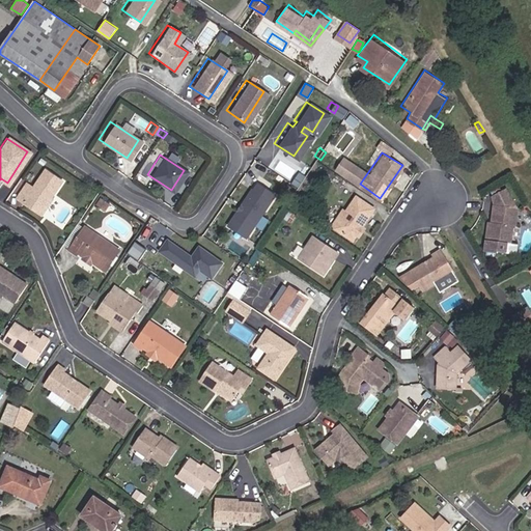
[(291,184),(299,174),(292,170),(286,179),(291,184)]
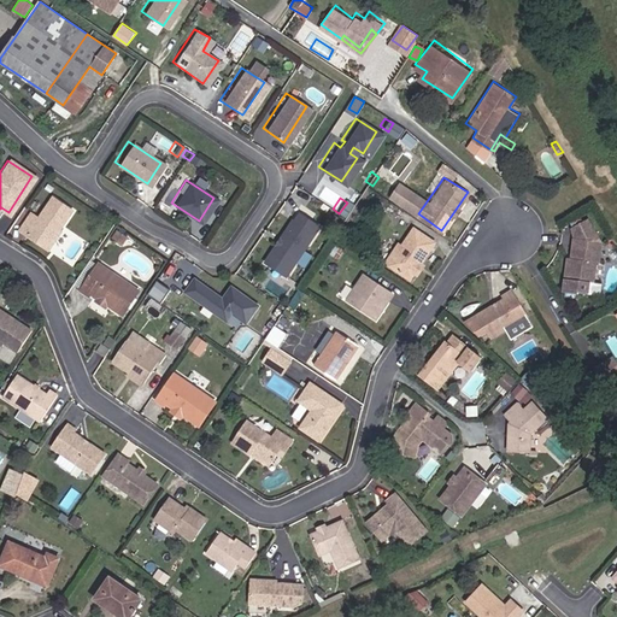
[(18,229),(25,234),(29,229),(52,244),(74,212),(53,199),(39,219),(29,213),(18,229)]
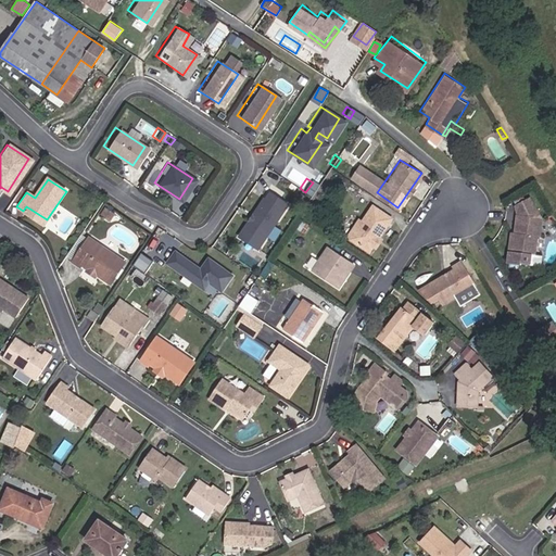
[(248,253),(281,202),(265,190),(260,197),(258,197),(229,240),(248,253)]
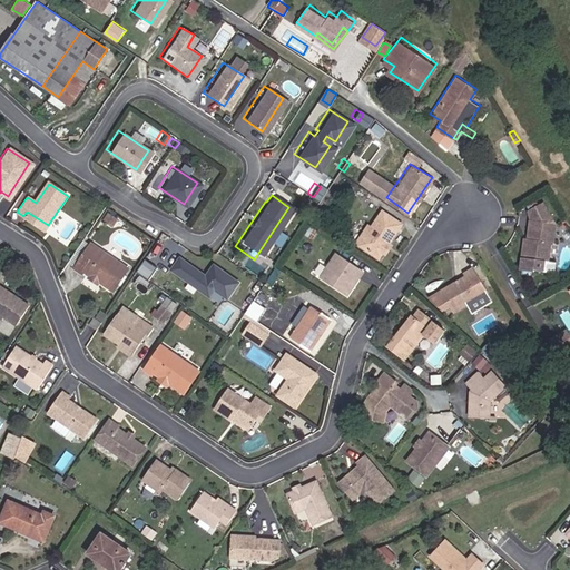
[(526,238),(523,257),(522,269),(537,271),(538,258),(553,259),(556,235),(551,234),(552,223),(547,205),(529,210),(532,222),(531,238),(526,238)]
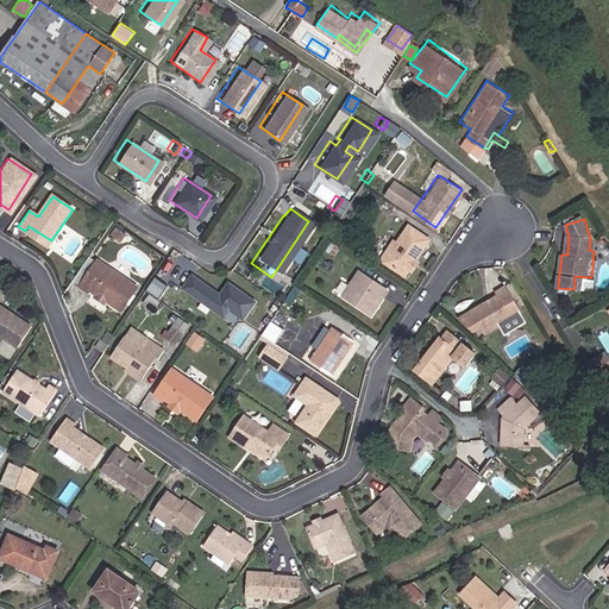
[(425,238),(406,225),(394,242),(380,262),(396,272),(407,257),(410,258),(425,238)]
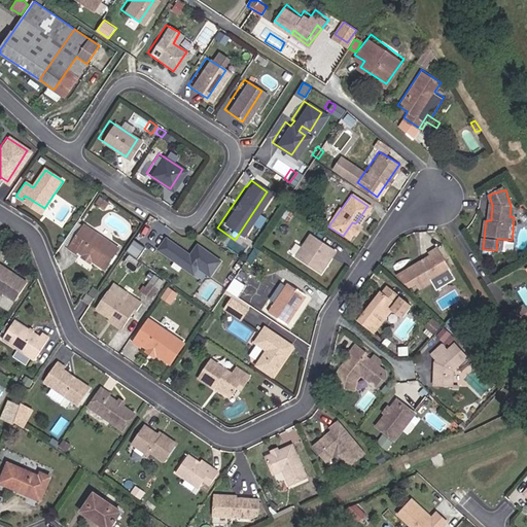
[(25,196),(22,200),(41,212),(44,208),(25,196)]
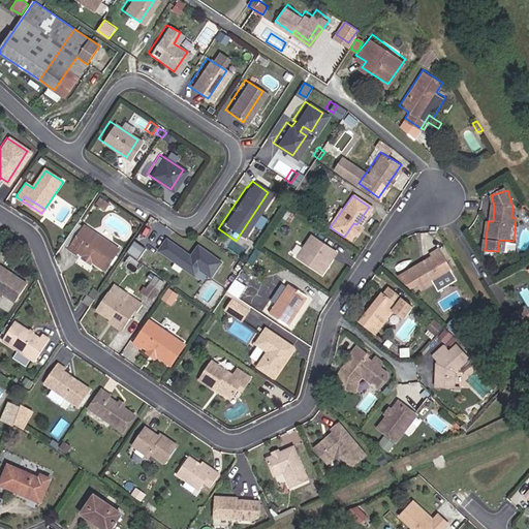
[(325,224),(330,227),(342,210),(338,206),(325,224)]
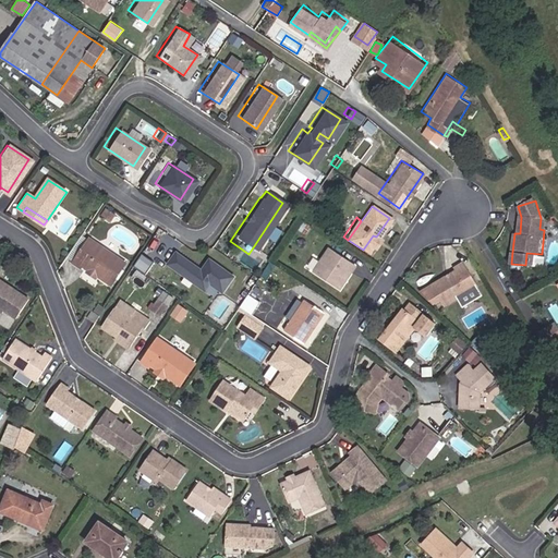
[(373,235),(363,250),(366,252),(371,246),(376,250),(380,241),(376,237),(373,235)]
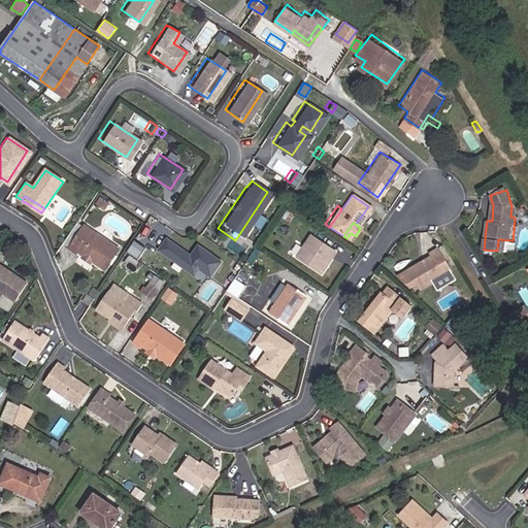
[(117,251),(84,227),(67,250),(74,255),(77,250),(85,256),(83,260),(102,272),(117,251)]
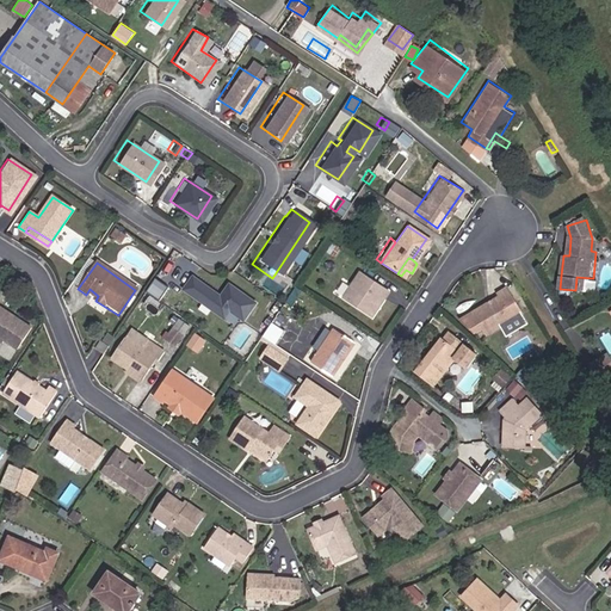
[(368,314),(386,290),(357,271),(340,295),(368,314)]
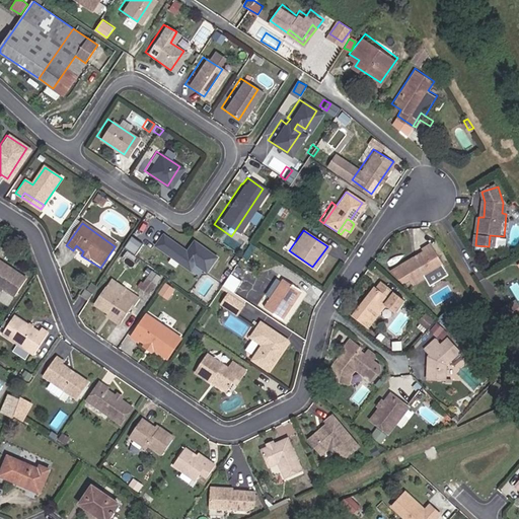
[(212,253),(189,237),(183,244),(186,245),(183,249),(157,231),(150,242),(184,267),(190,261),(201,269),(212,253)]
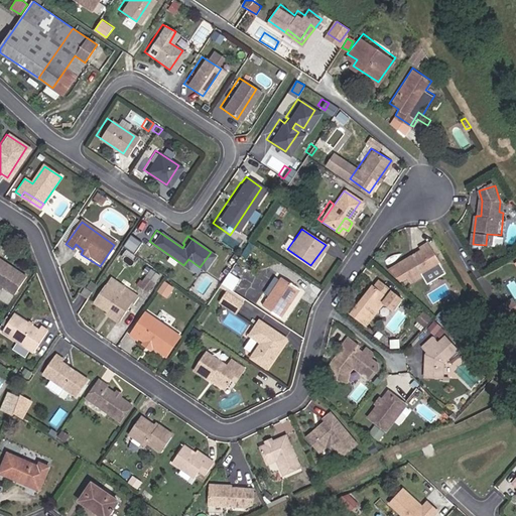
[(501,235),(487,234),(486,245),(500,246),(501,235)]
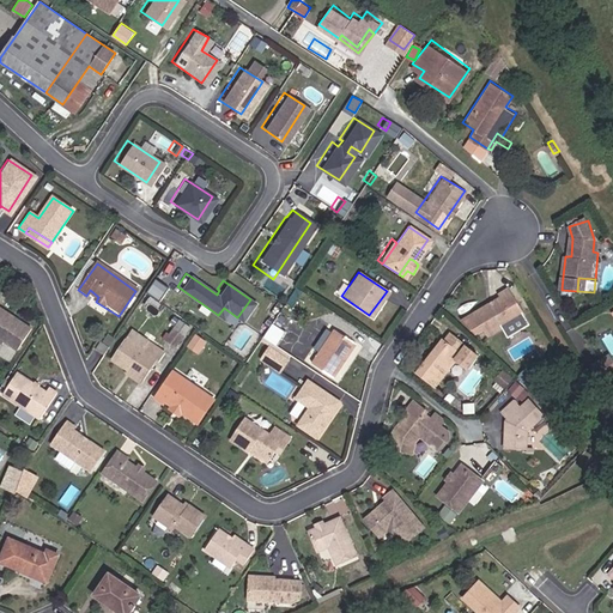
[(149,292),(162,299),(169,285),(156,279),(149,292)]
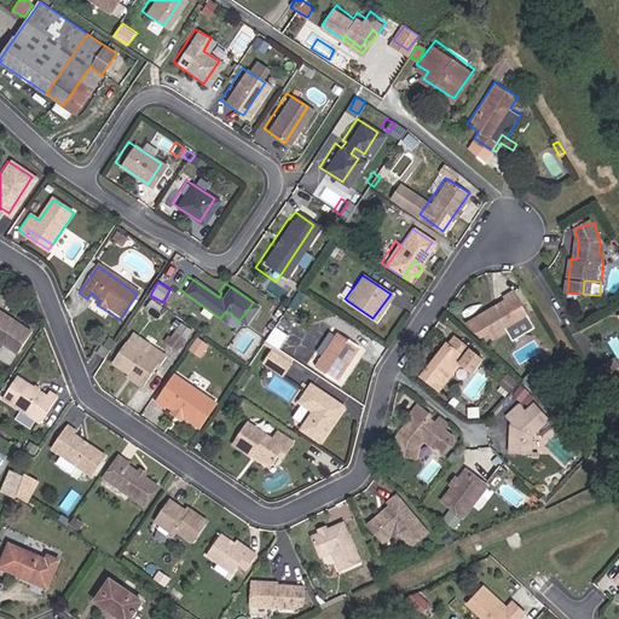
[(526,317),(504,290),(496,296),(499,301),(495,305),(496,307),(491,311),(489,310),(475,319),(492,341),(526,317)]
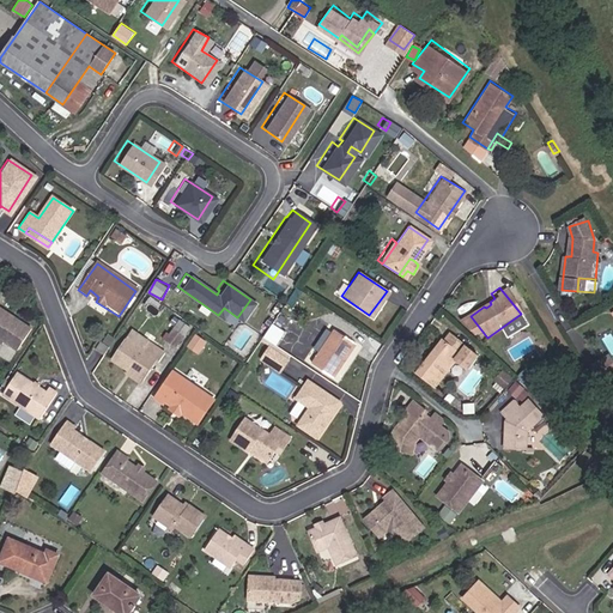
[(11,317),(7,322),(4,320),(6,315),(0,310),(0,340),(13,350),(28,329),(11,317)]
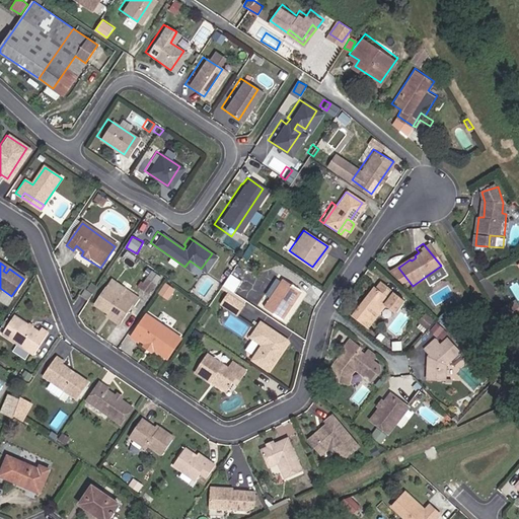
[(149,273),(144,281),(152,285),(157,278),(149,273)]
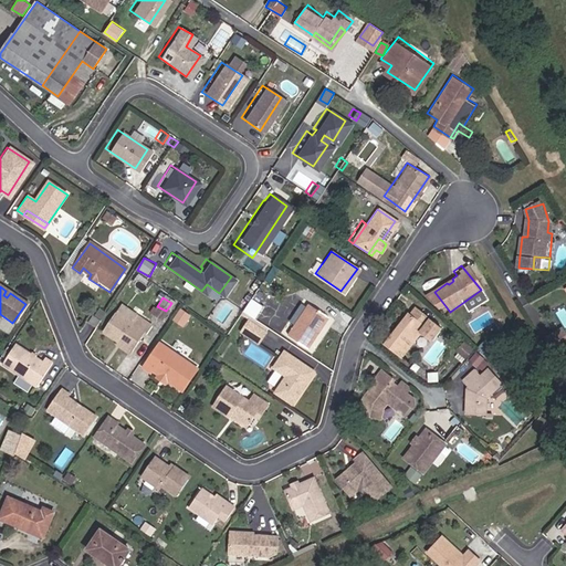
[(244,312),(257,317),(263,304),(251,299),(244,312)]
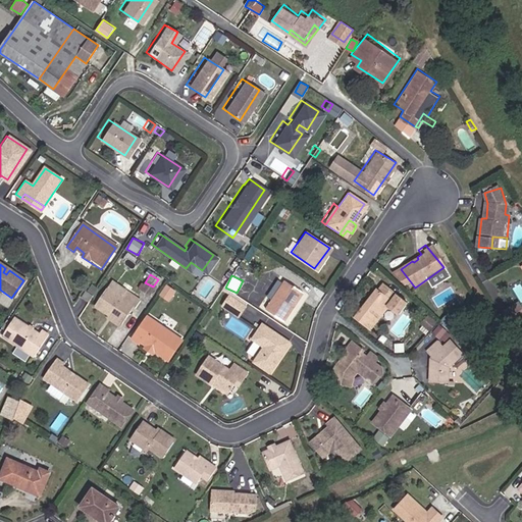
[(279,318),(299,291),(280,278),(261,306),(279,318)]
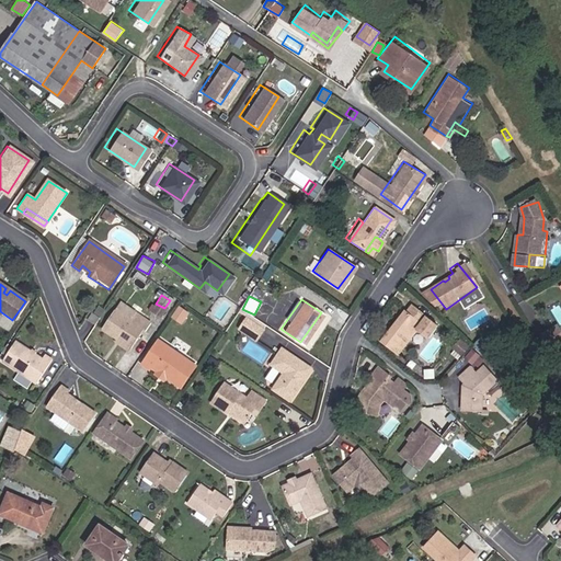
[(396,354),(408,338),(413,330),(414,328),(425,335),(435,322),(424,315),(425,313),(408,301),(402,308),(401,307),(391,320),(396,323),(391,329),(388,325),(377,340),(396,354)]
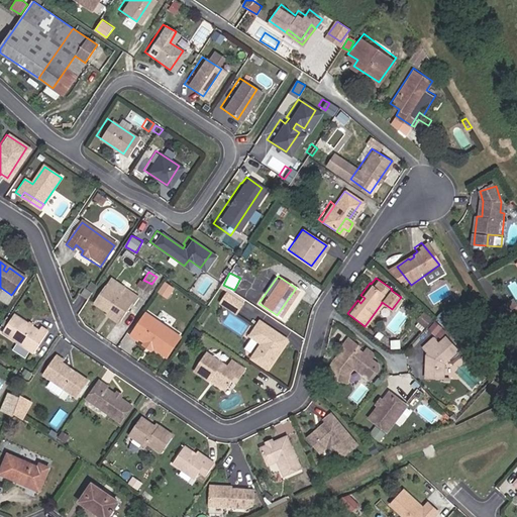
[(107,279),(95,298),(121,315),(133,296),(136,297),(140,290),(127,282),(123,289),(107,279)]
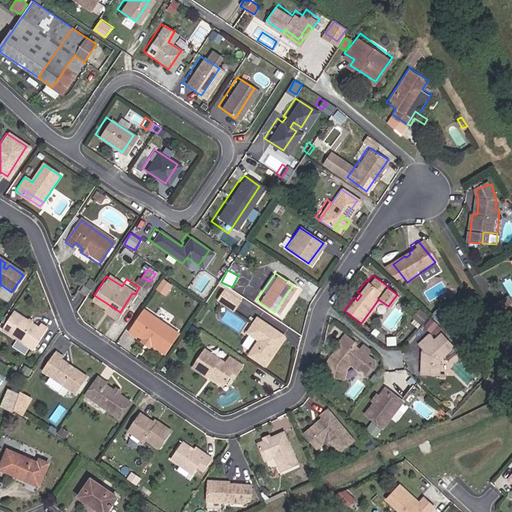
[(160,292),(167,281),(160,276),(152,287),(160,292)]
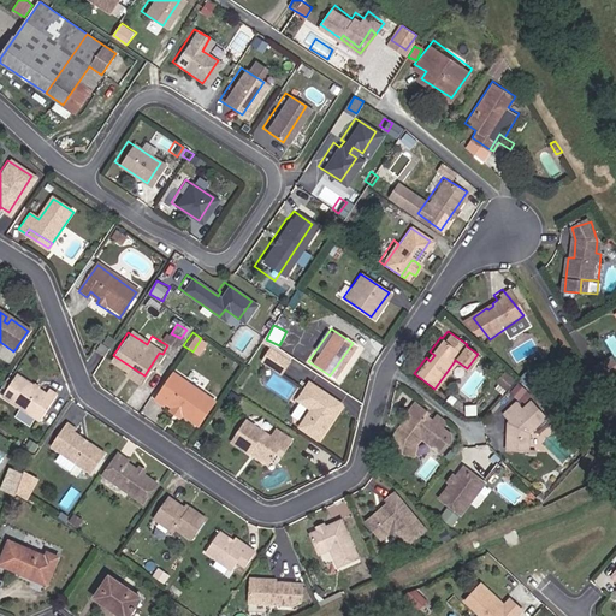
[(95,342),(90,349),(99,355),(104,348),(95,342)]
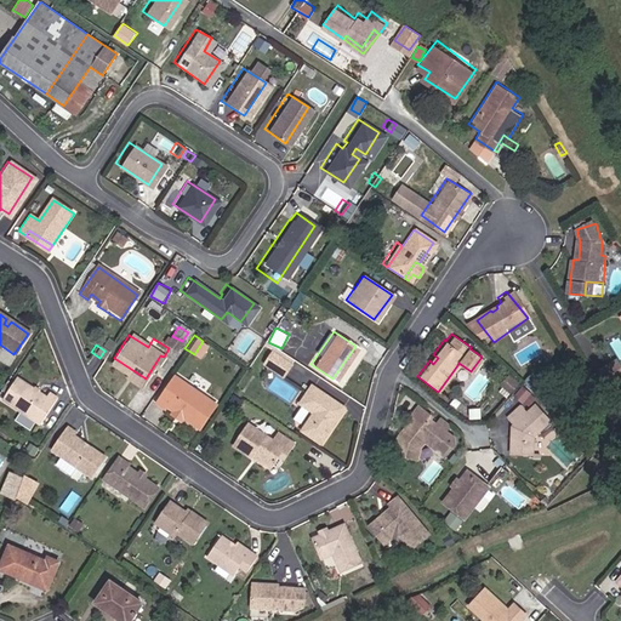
[(279,375),(288,362),(269,351),(261,363),(279,375)]
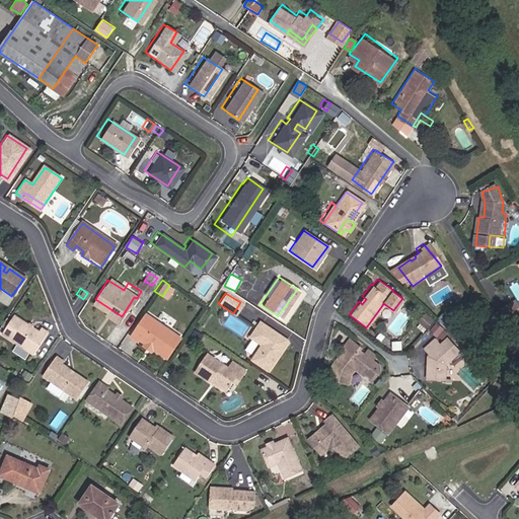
[(518,304),(514,296),(498,305),(504,315),(500,318),(504,325),(511,321),(509,317),(516,313),(514,310),(518,307),(518,304)]
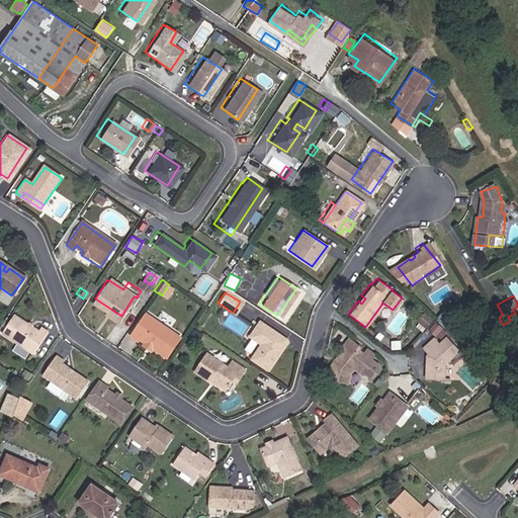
[(383,318),(390,310),(381,305),(376,312),(383,318)]
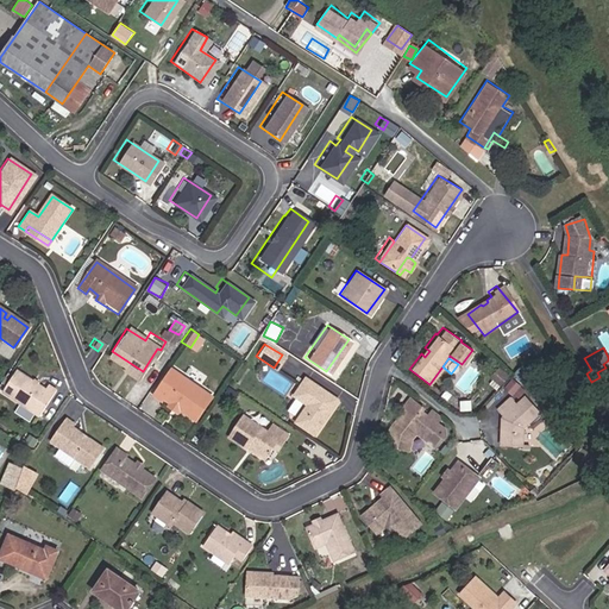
[(525,371),(516,363),(509,372),(518,380),(525,371)]
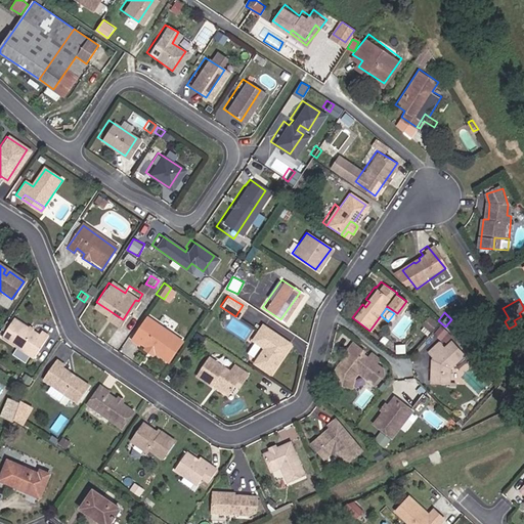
[(151,351),(164,360),(177,340),(144,315),(128,340),(135,345),(137,342),(143,346),(151,351)]
